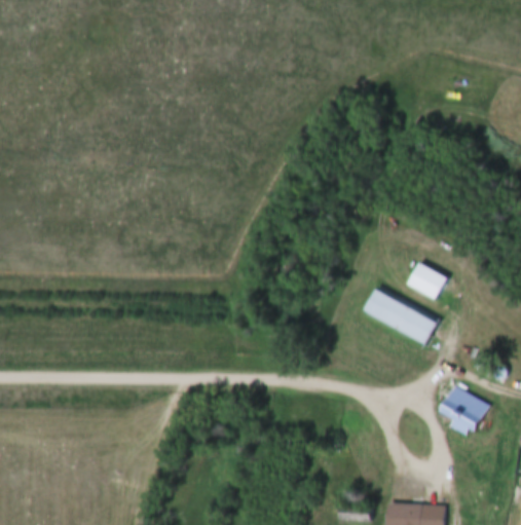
[(406,285),(434,300),(446,278),(418,263),(406,285)]
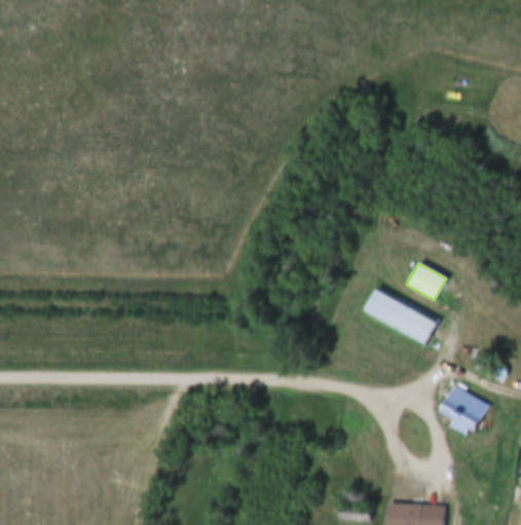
[(425,345),(438,320),(374,289),(362,314),(425,345)]
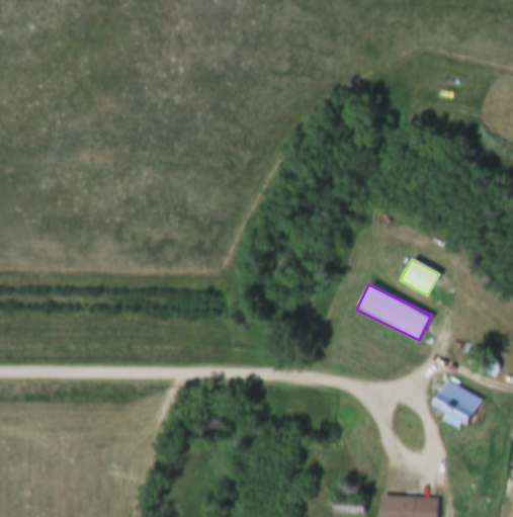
[(431,407),(445,414),(442,421),(461,431),(480,399),(446,379),(431,407)]
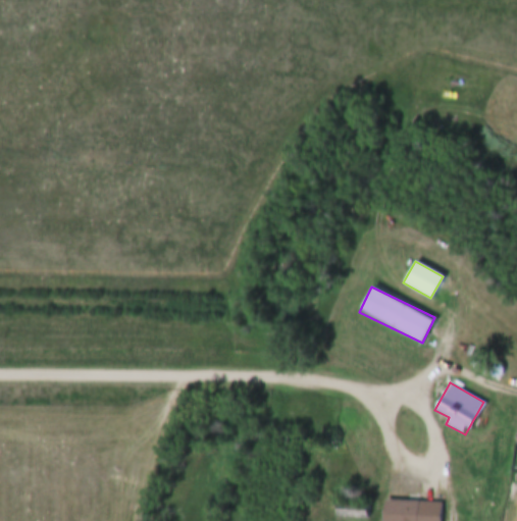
[(438,520),(440,502),(383,499),(382,520),(438,520)]
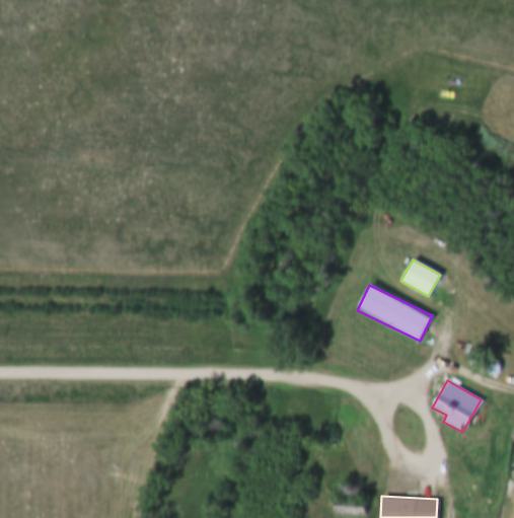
[(364,514),(364,499),(333,499),(333,514),(364,514)]
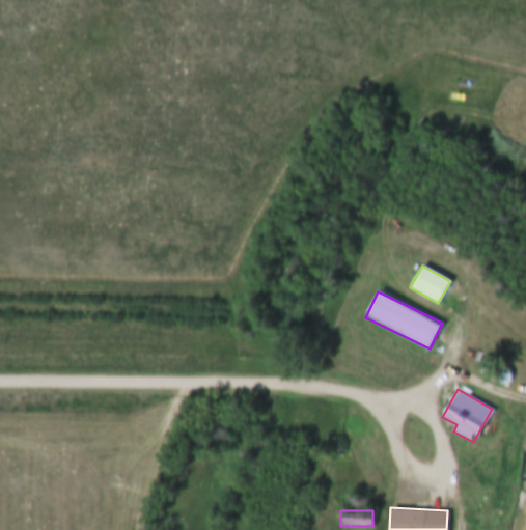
All buildings are outlined.
